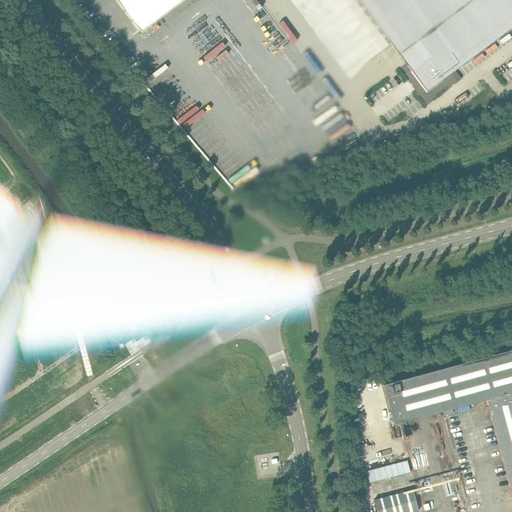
[(116,0),(141,32),(184,0),(116,0)]
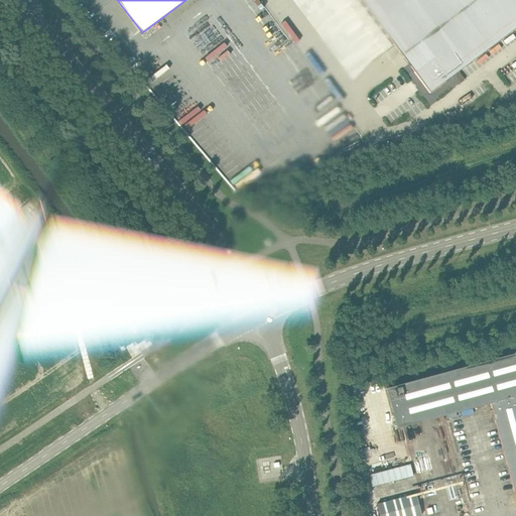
[(515,0),(359,0),(429,93),(515,27),(515,0)]
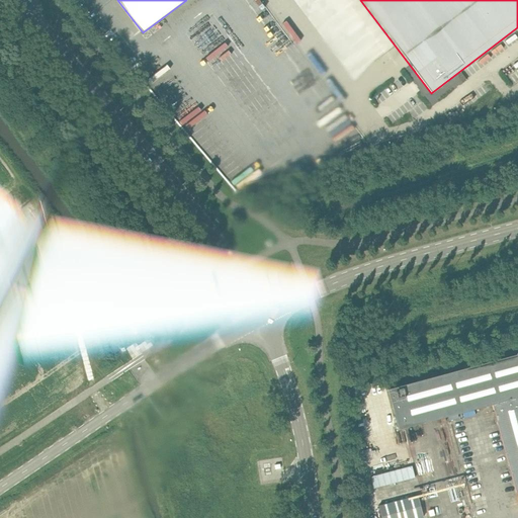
[(517,353),(387,390),(399,429),(447,416),(449,421),(458,418),(457,413),(492,404),(516,493),(517,492),(517,353)]
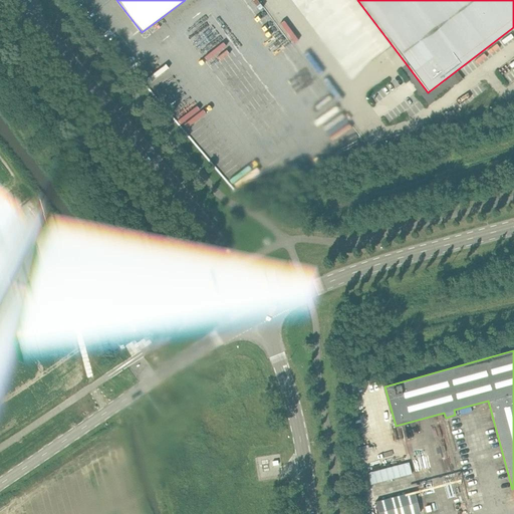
[(367,473),(370,485),(412,474),(409,462),(367,473)]
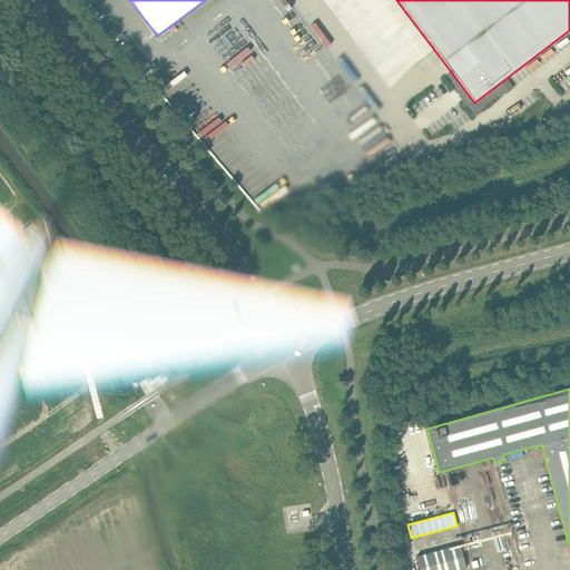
[(459,544),(416,556),(420,569),(462,569),(465,569),(459,544)]
